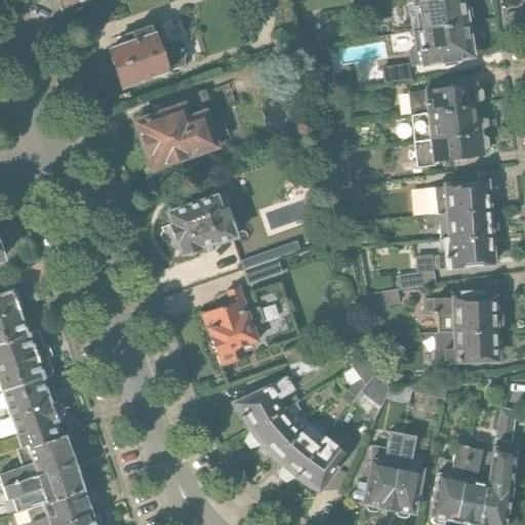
[(411,33),(469,25),(465,0),(421,0),(407,2),(411,33)]
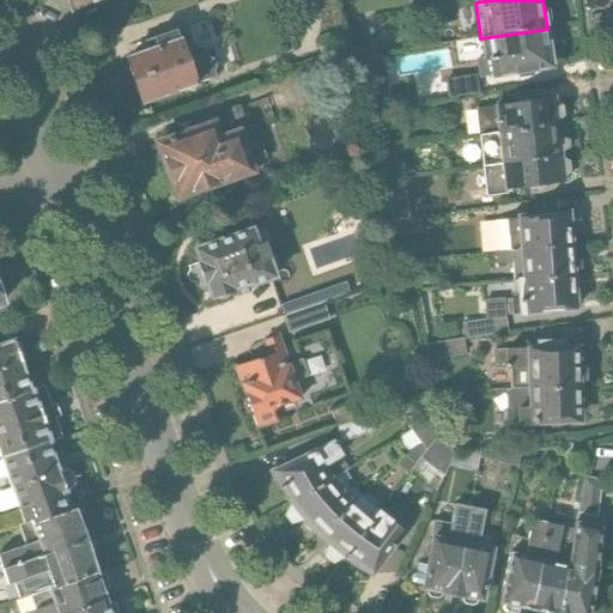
[(152,38),(156,49),(127,60),(143,103),(196,84),(217,78),(214,72),(217,68),(213,60),(210,59),(207,53),(194,58),(183,28),(152,38)]
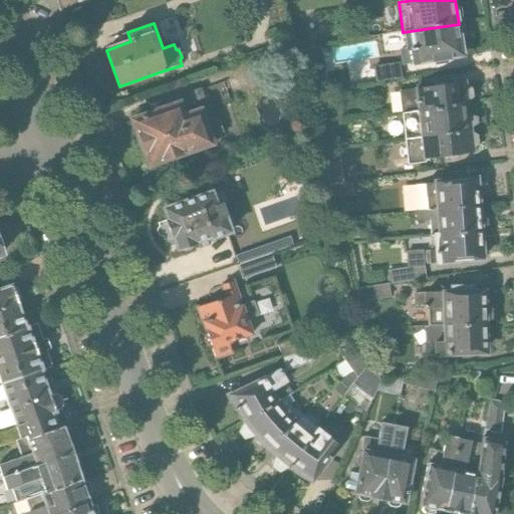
[(459,24),(403,32),(406,49),(402,49),(404,65),(412,64),(463,56),(459,24)]
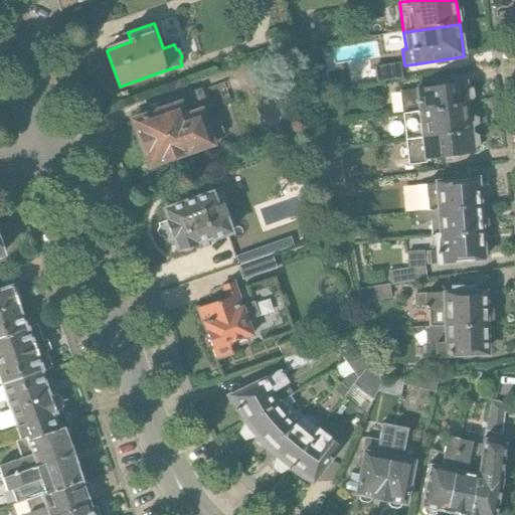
[(405,78),(403,62),(376,66),(378,82),(405,78)]
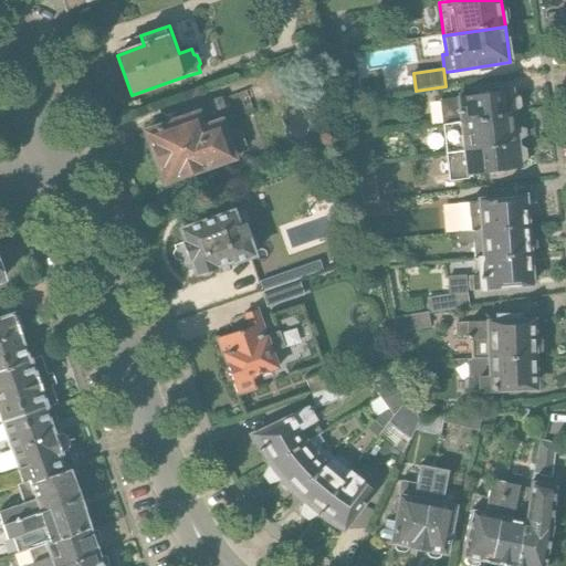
[(456,100),(439,101),(439,103),(440,114),(442,126),(515,118),(514,112),(519,108),(519,100),(513,96),(512,91),(460,97),(456,97),(456,100)]
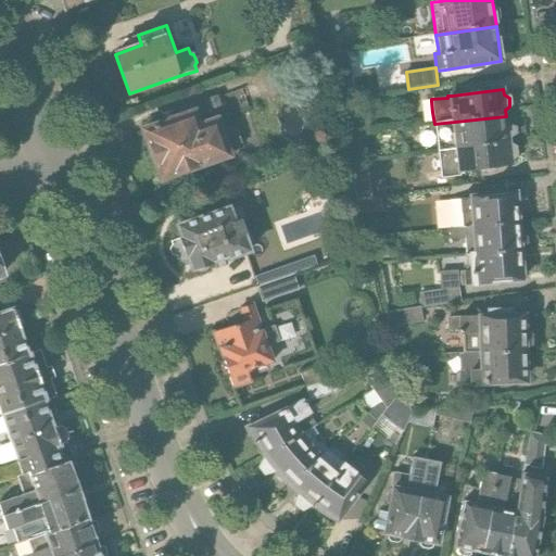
[(161,180),(177,175),(184,178),(191,175),(196,168),(237,153),(242,144),(237,131),(225,127),(222,128),(220,123),(226,121),(217,97),(190,105),(192,113),(143,130),(161,180)]
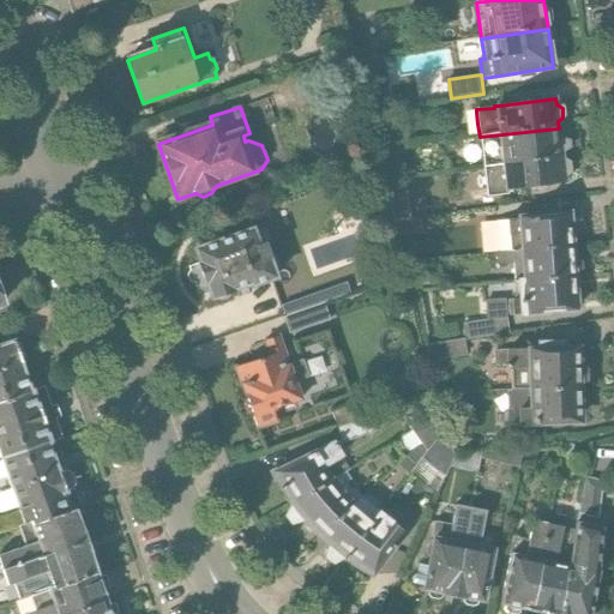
[(483,168),(563,158),(561,152),(569,149),(569,143),(560,139),(559,128),(480,137),(483,168)]
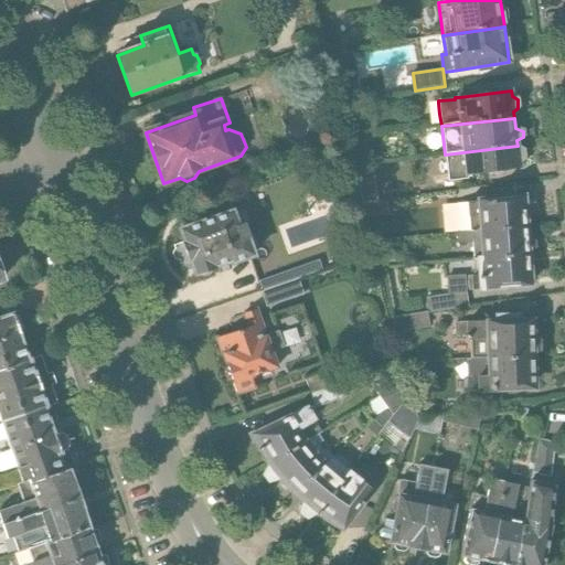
[(518,146),(445,155),(448,182),(468,180),(467,177),(488,173),(491,176),(498,174),(501,172),(520,169),(520,163),(524,159),(523,150),(518,148),(518,146)]
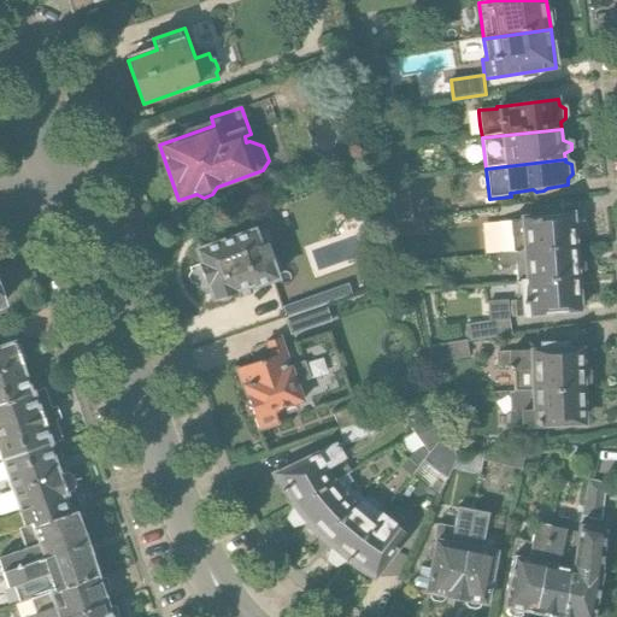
[(397,219),(412,218),(411,189),(394,189),(397,219)]
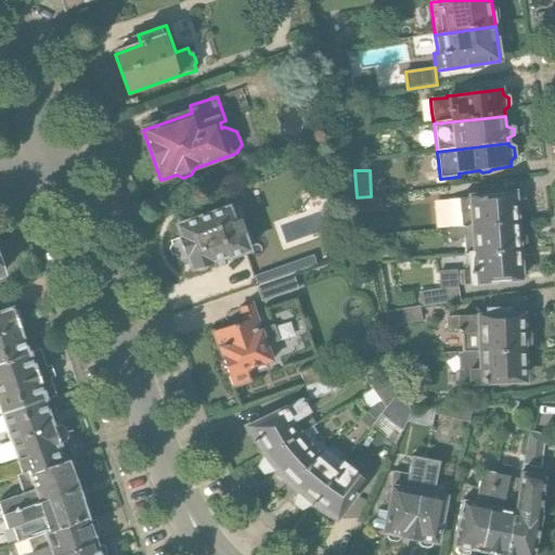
[(456,228),(514,221),(513,207),(519,203),(519,198),(512,195),(512,194),(467,198),(446,201),(447,214),(455,213),(456,228)]
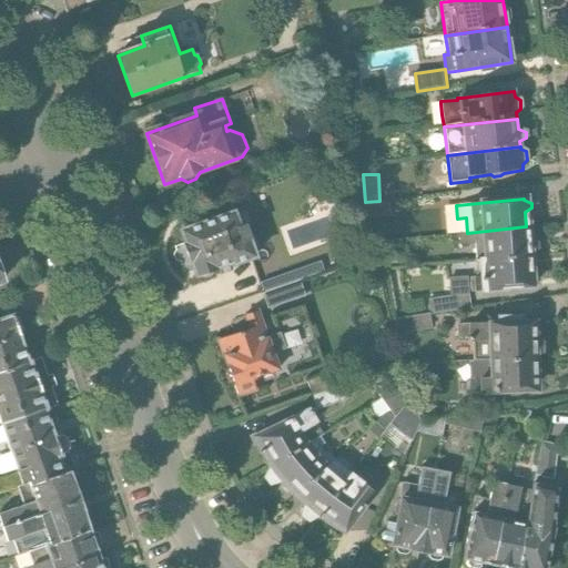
[(195,276),(196,275),(204,280),(205,280),(208,279),(212,275),(213,272),(230,266),(231,269),(257,259),(255,254),(260,247),(256,242),(251,240),(245,225),(241,226),(235,213),(180,232),(195,276)]
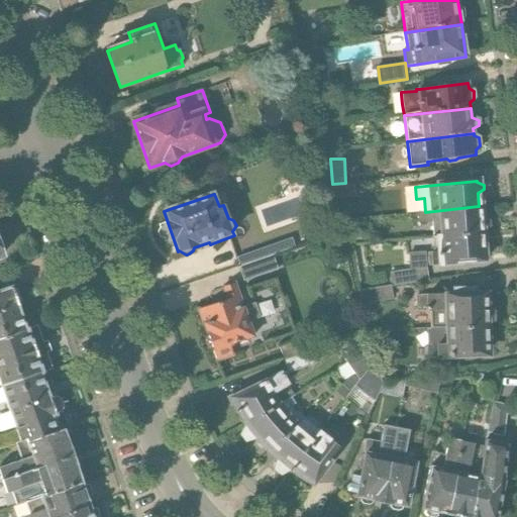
[(433,237),(481,232),(487,228),(487,221),(480,218),(479,206),(425,212),(418,213),(418,223),(432,222),(433,237)]
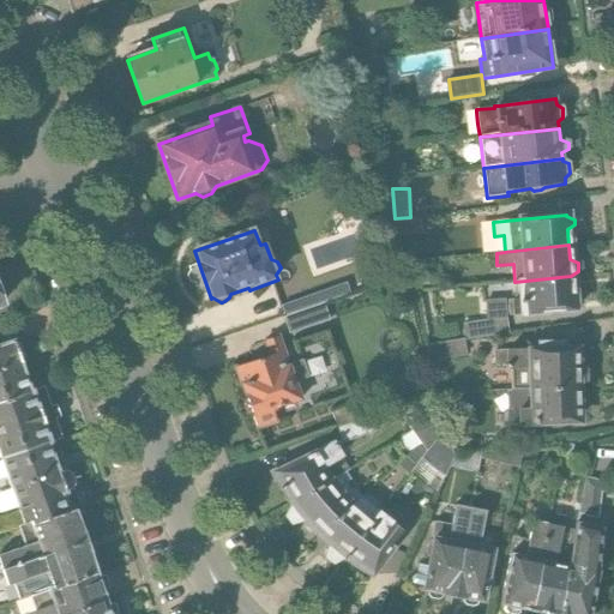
[(571,276),(515,282),(516,300),(511,301),(512,317),(519,315),(519,314),(575,309),(582,305),(581,299),(573,295),(571,276)]
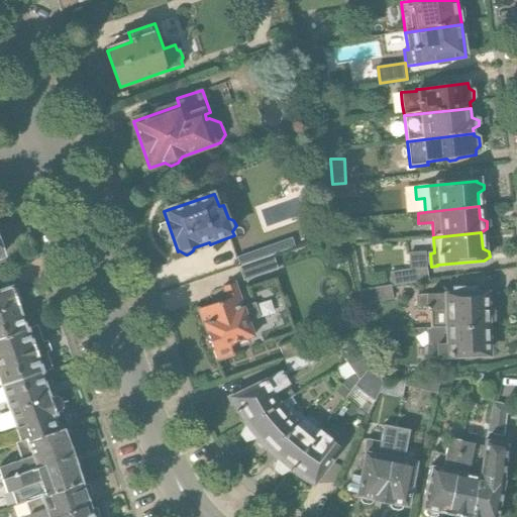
[(404,285),(428,282),(426,268),(425,252),(408,253),(409,271),(389,273),(391,287),(404,285)]
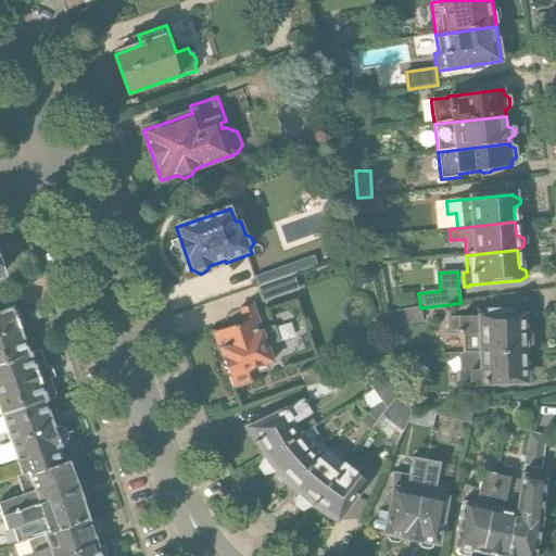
[(263,302),(300,290),(294,275),(257,287),(263,302)]
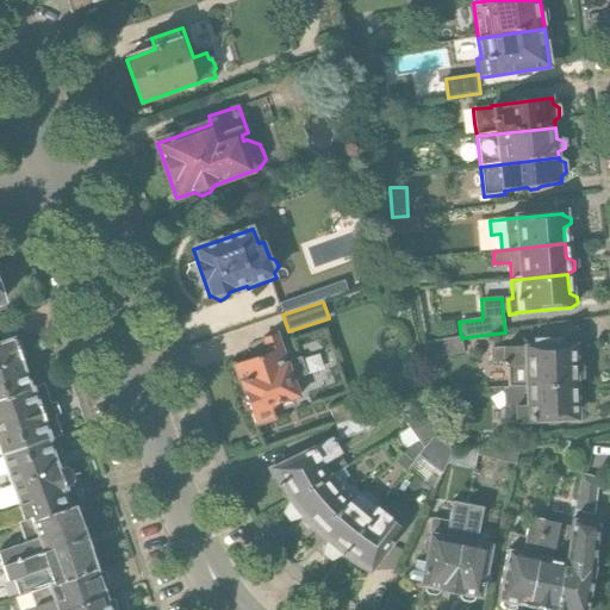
[(261,338),(267,355),(236,365),(256,425),(277,418),(275,417),(274,418),(272,410),(274,409),(274,406),(287,402),(287,404),(302,399),(294,379),(298,377),(292,363),(288,365),(285,354),(292,352),(285,332),(278,334),(278,332),(274,334),(275,335),(266,338),(265,337),(261,338)]
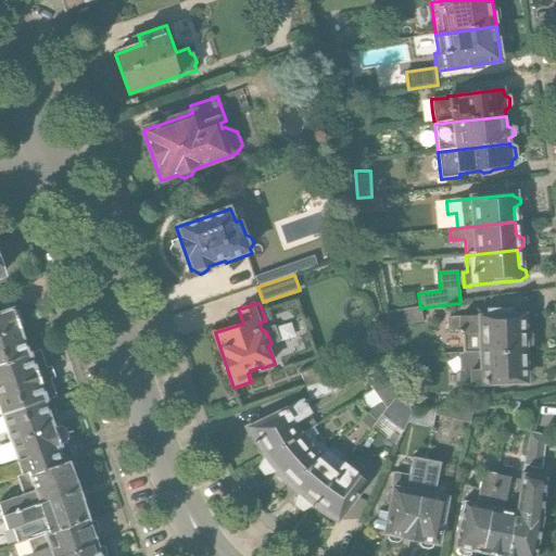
[(422,323),(420,308),(384,314),(389,327),(422,323)]
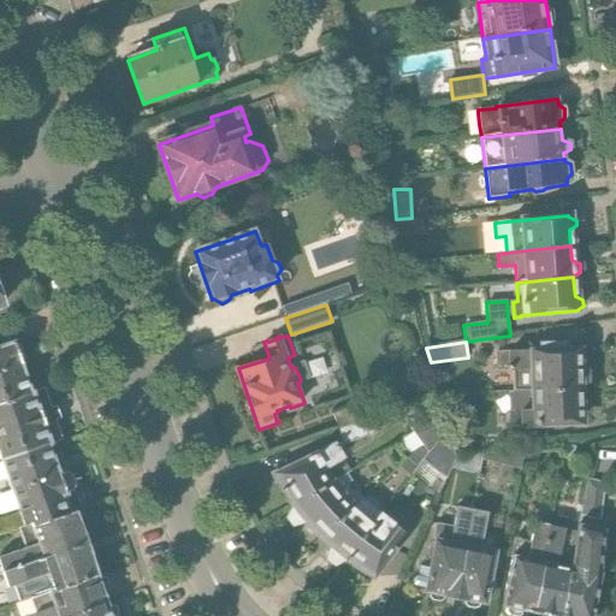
[(0,403),(30,394),(19,360),(25,359),(21,343),(15,345),(15,343),(0,347),(0,403)]
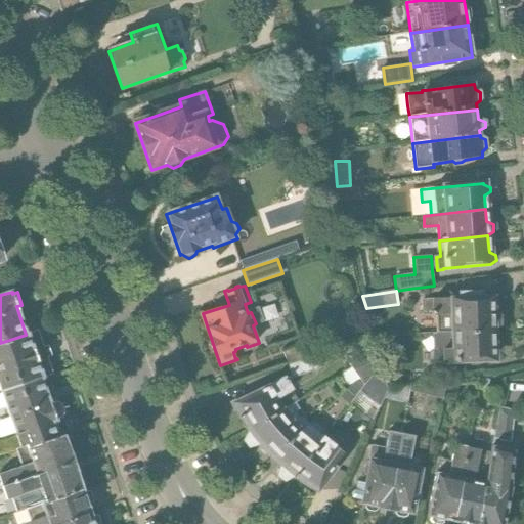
[(442,334),(494,332),(500,325),(499,316),(491,312),(490,293),(457,294),(457,296),(448,297),(449,299),(422,300),(422,316),(441,316),(442,334)]
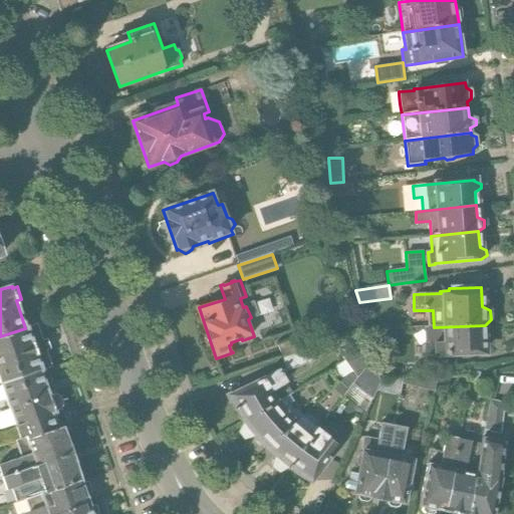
[(485,325),(434,327),(429,327),(429,343),(424,343),(425,356),(434,356),(434,358),(484,356),(483,327),(485,325)]
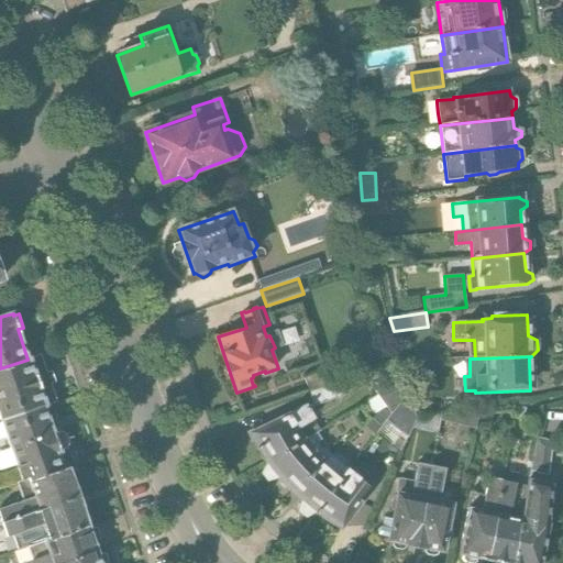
[(0,421),(0,422),(44,407),(46,406),(30,359),(28,360),(0,368),(0,421)]
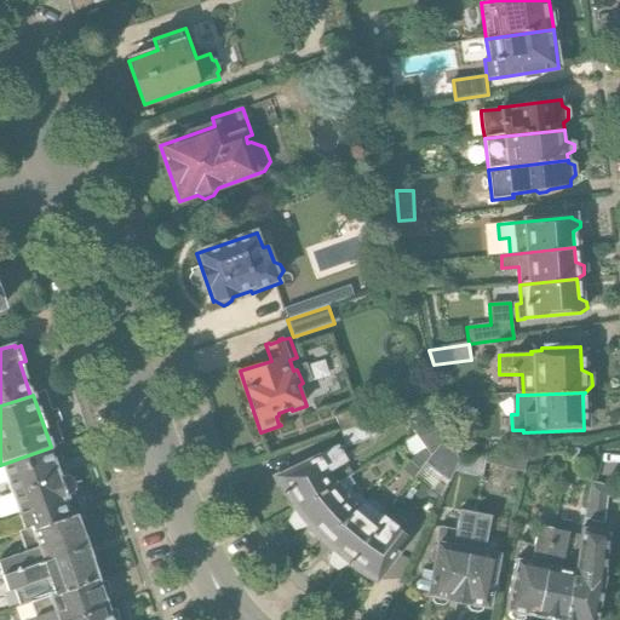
[(340,432),(369,423),(363,407),(336,417),(340,432)]
